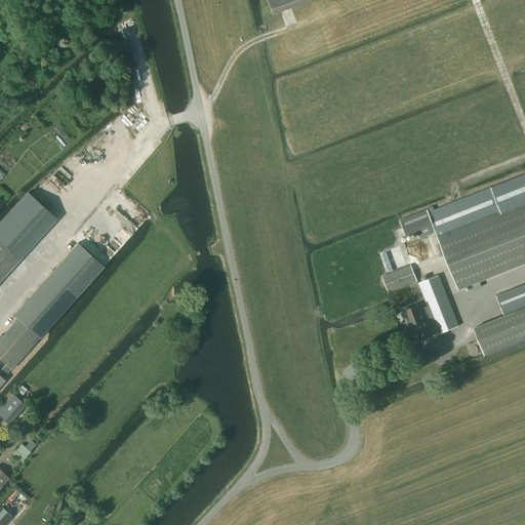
[(310,0),(266,0),(265,0),(270,15),(311,2),(310,0)]
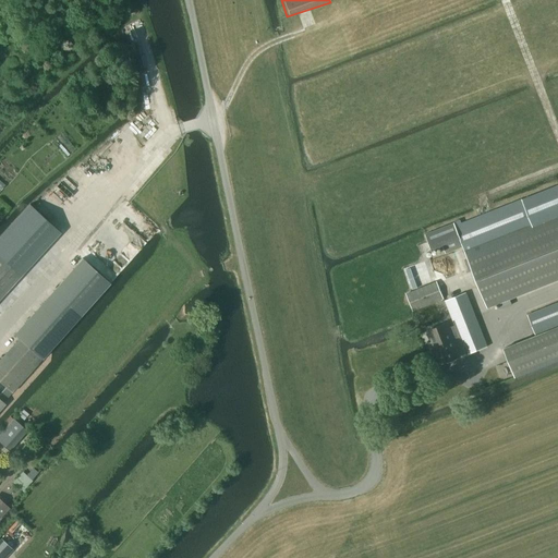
[(0,191),(19,172),(5,159),(0,165),(0,191)]
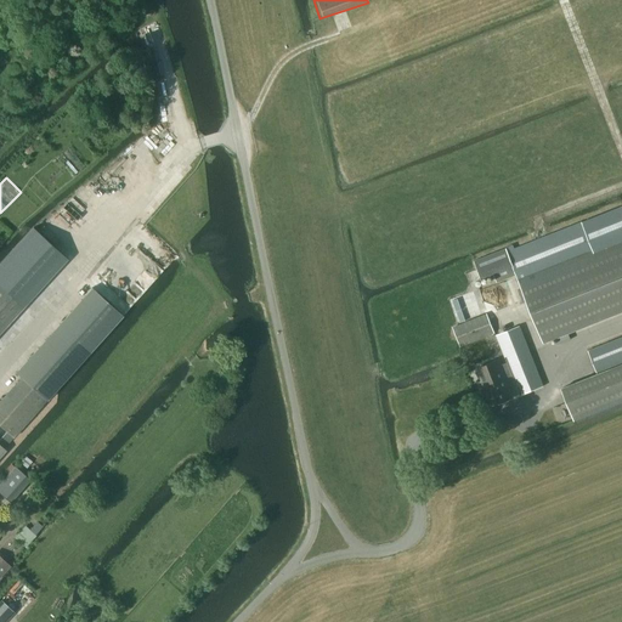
[(497,282),(516,275),(543,343),(621,310),(621,208),(509,253),(507,248),(474,261),(480,280),(493,273),(497,282)]
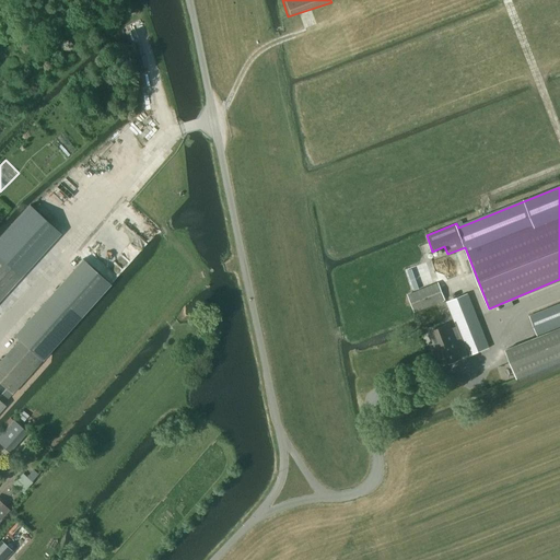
[(0,299),(21,277),(0,257),(0,299)]
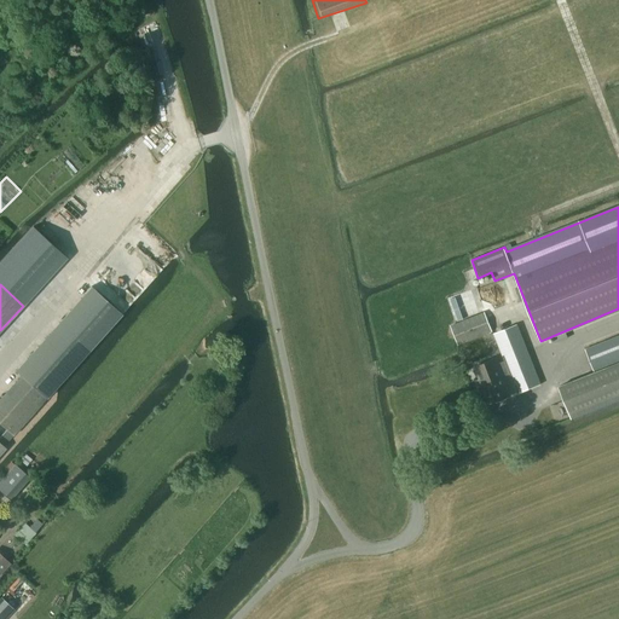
[(451,320),(460,339),(492,324),(485,306),(451,320)]
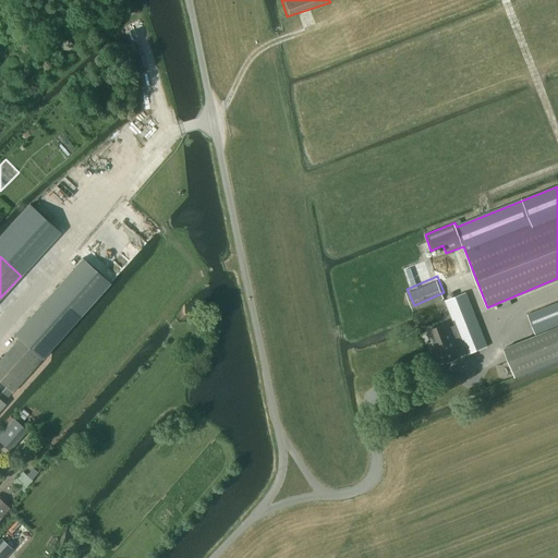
[(432,338),(435,347),(453,339),(453,341),(461,338),(466,354),(487,347),(466,292),(446,300),(456,325),(449,328),(447,323),(428,330),(429,332),(427,334),(429,339),(432,338)]
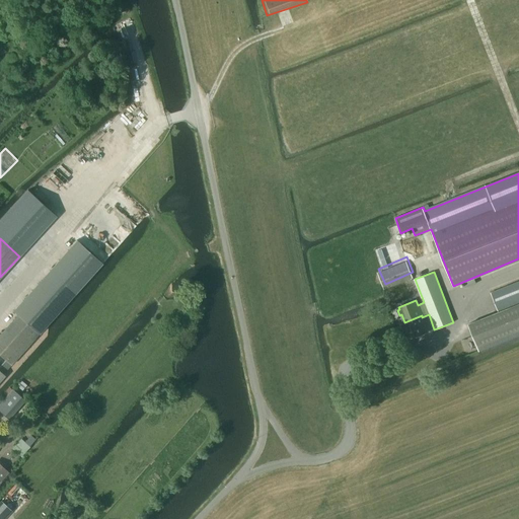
[(474,279),(463,283),(465,288),(476,283),(474,279)]
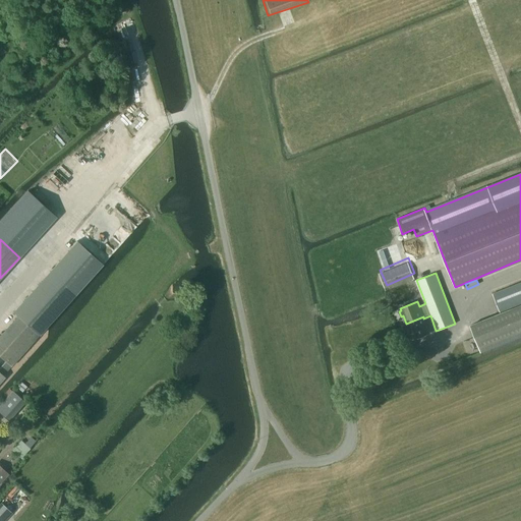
[(520,282),(495,293),(503,313),(470,326),(480,352),(520,336),(520,282)]
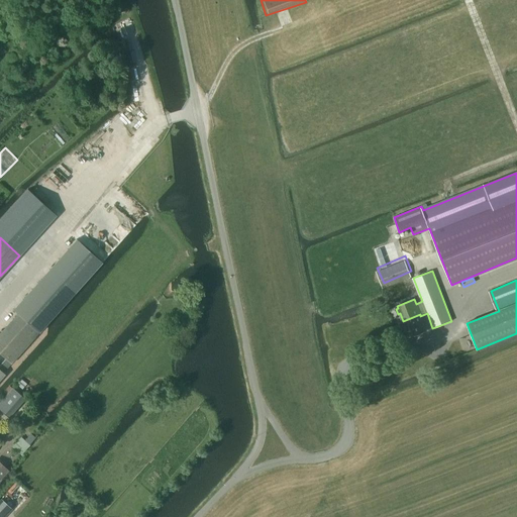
[(420,314),(403,321),(409,336),(426,330),(420,316),(420,314)]
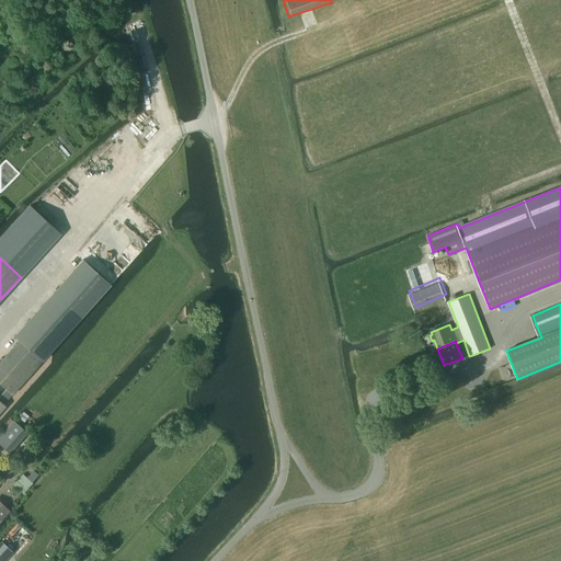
[(0,411),(6,405),(3,404),(21,385),(0,365),(0,382),(6,389),(0,395),(0,411)]
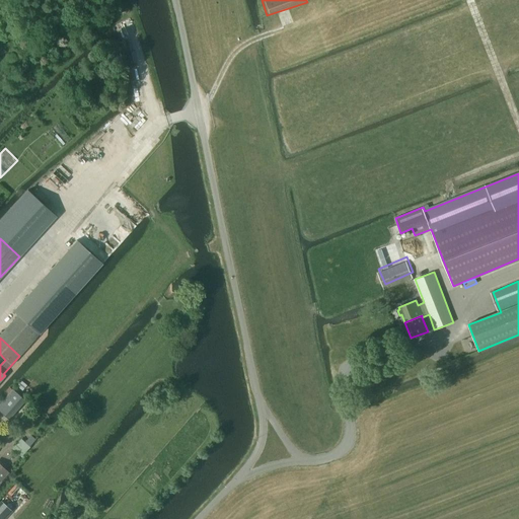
[(21,381),(17,386),(23,390),(26,385),(21,381)]
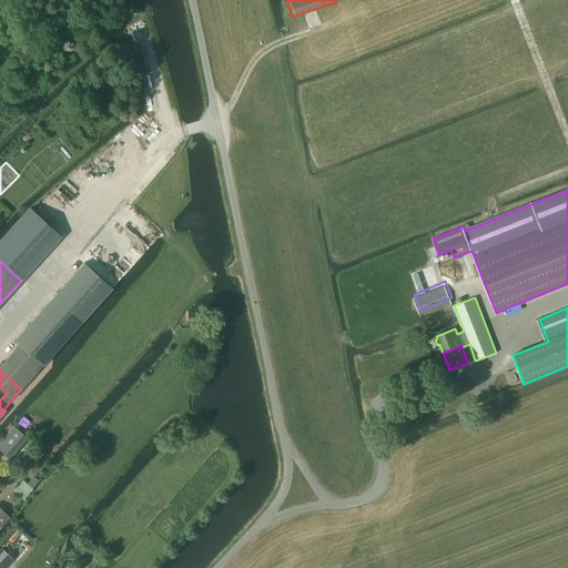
[(11,424),(4,430),(8,434),(14,426),(11,424)]
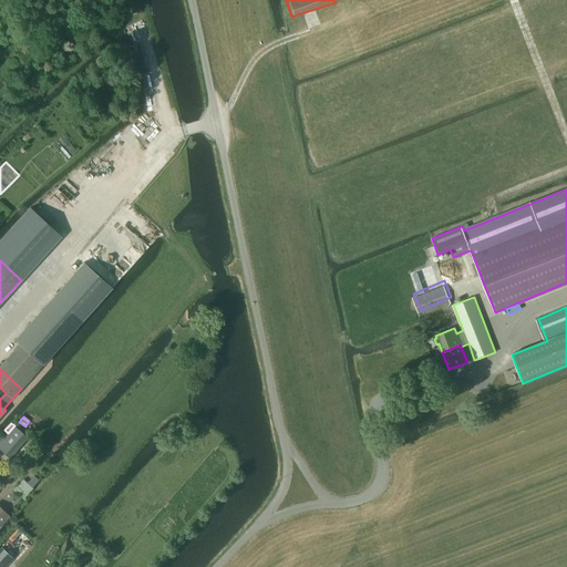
[(13,429),(0,443),(0,450),(11,460),(28,440),(13,429)]
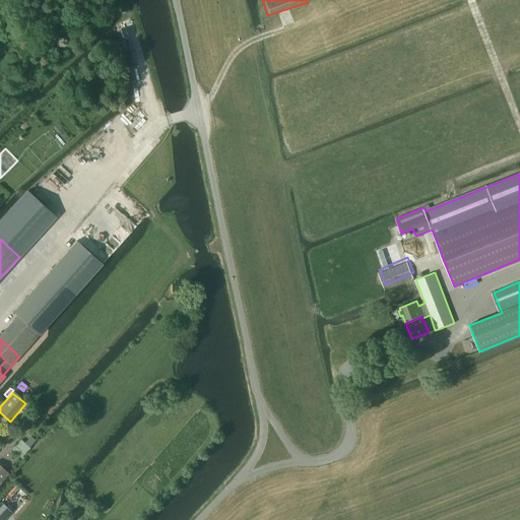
[(31,437),(25,443),(29,447),(36,441),(31,437)]
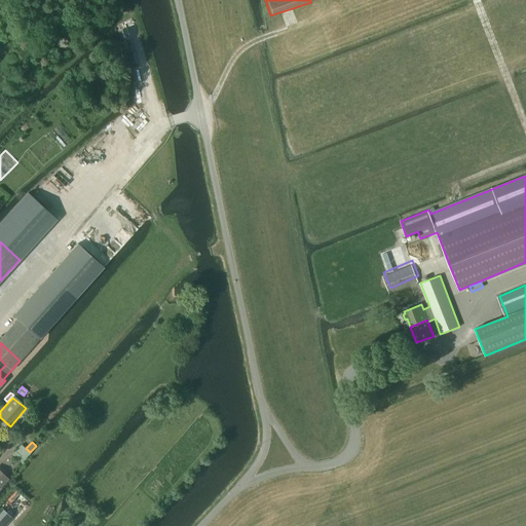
[(12,455),(19,460),(20,459),(22,461),(31,453),(22,445),(12,455)]
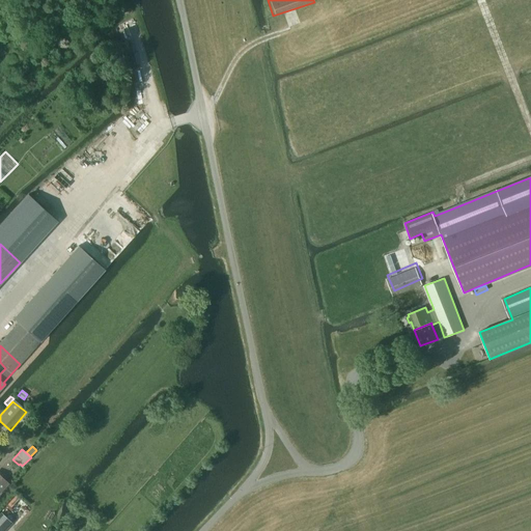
[(1,512),(0,513),(0,530),(3,530),(12,523),(1,512)]
